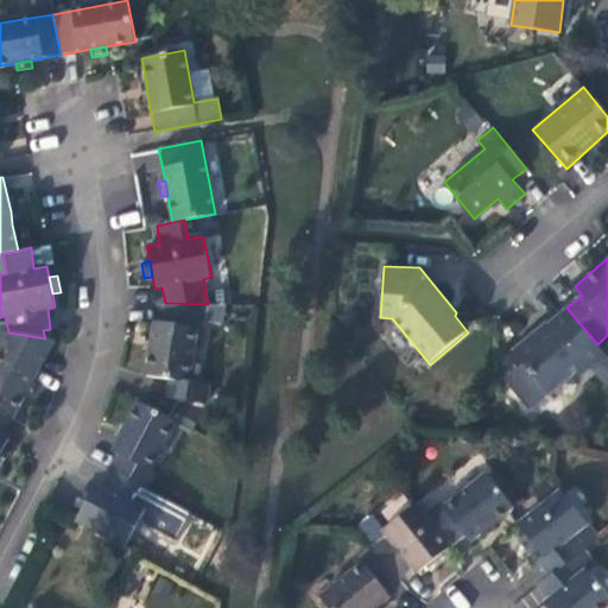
[(208,304),(165,303),(162,322),(153,321),(152,334),(150,347),(145,377),(190,384),(196,327),(204,327),(208,304)]
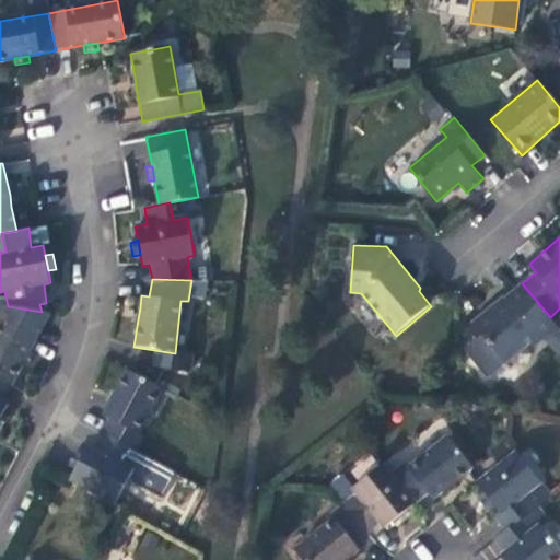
[(559,328),(550,317),(522,283),(504,299),(506,302),(492,314),(488,310),(471,323),(504,364),(527,345),(531,349),(548,333),(553,340),(547,346),(556,357),(559,352),(559,328)]
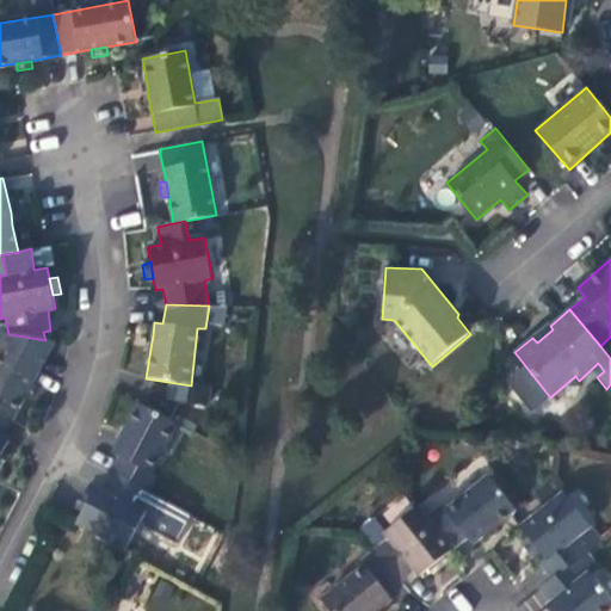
[(41,350),(45,340),(8,334),(0,350),(0,413),(13,420),(25,395),(32,380),(47,353),(41,350)]
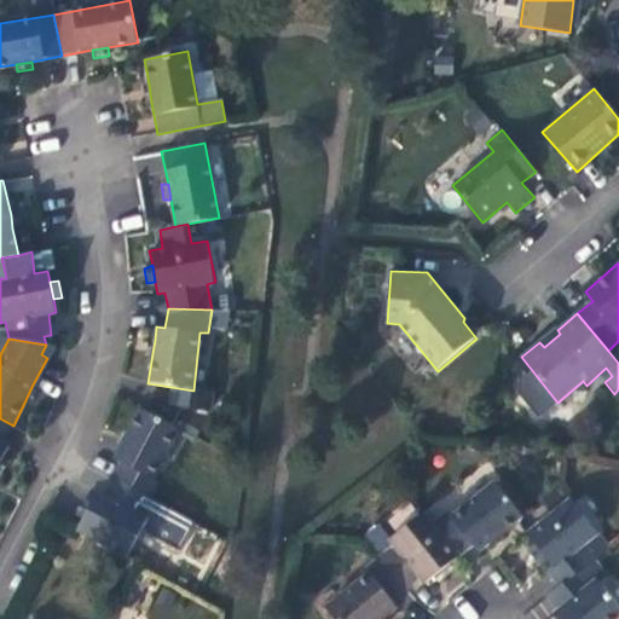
[(33,385),(25,400),(33,405),(40,391),(33,385)]
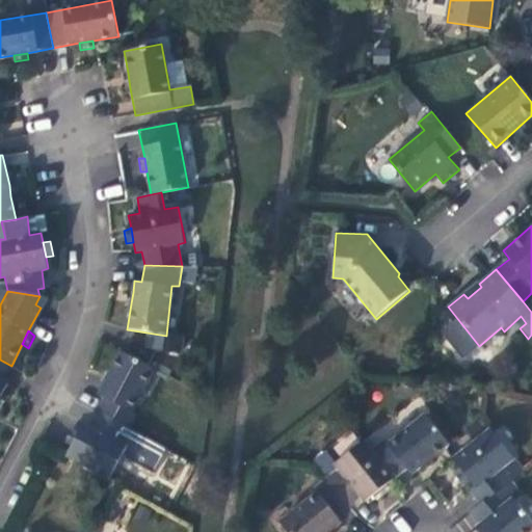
[(104,399),(97,410),(129,428),(135,416),(132,413),(156,368),(121,350),(97,394),(104,399)]
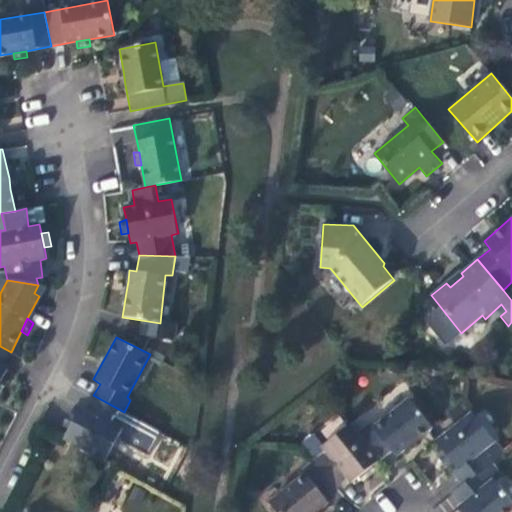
[(4,365),(11,352),(0,346),(0,384),(3,378),(9,369),(4,365)]
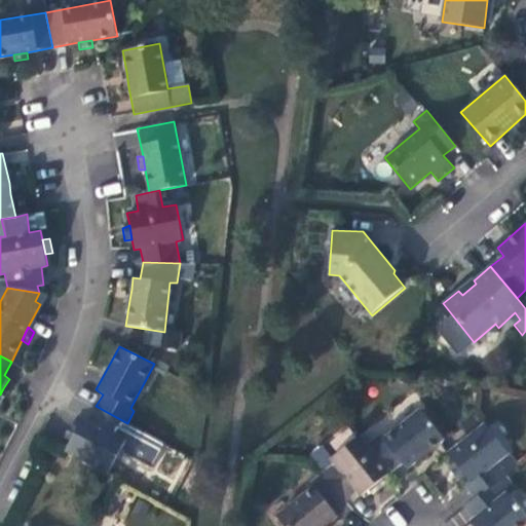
[(3,388),(0,395),(0,401),(4,404),(9,392),(3,388)]
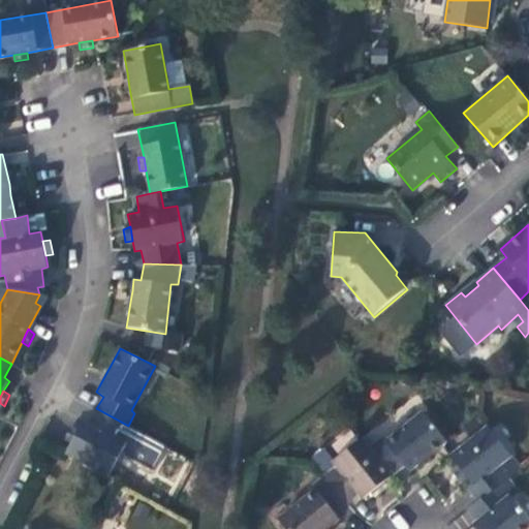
[(70,441),(65,452),(110,476),(126,442),(121,438),(128,426),(96,408),(89,423),(83,421),(78,428),(70,441)]
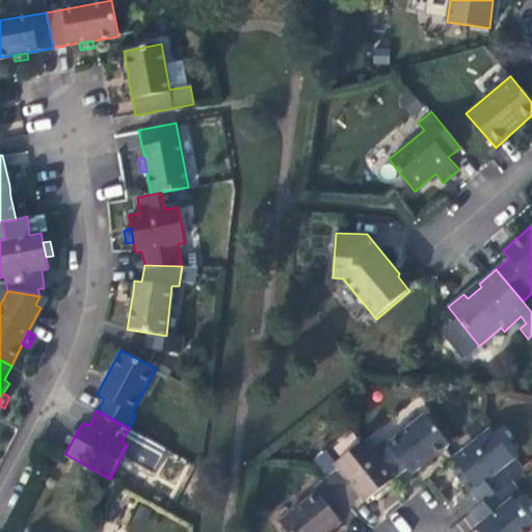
[(370,451),(394,481),(406,470),(410,476),(421,466),(432,457),(450,443),(426,414),(389,445),(384,440),(370,451)]
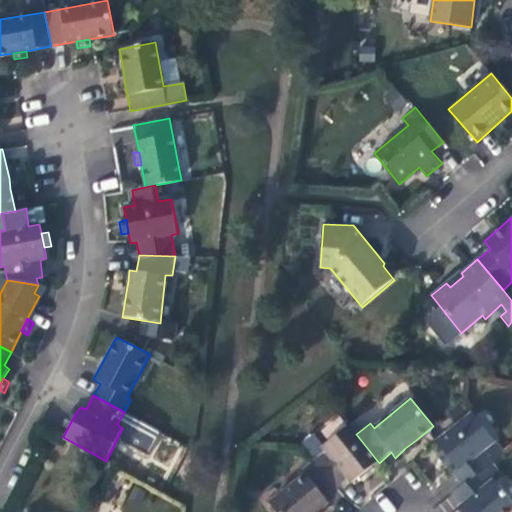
[(470,413),(435,441),(441,450),(450,460),(457,468),(452,473),(462,485),(494,460),(505,451),(474,411),(470,413)]
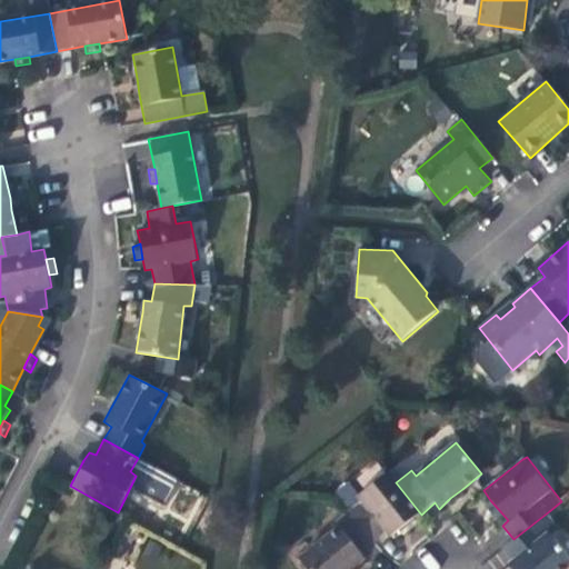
[(68,471),(76,475),(83,460),(76,458),(68,471)]
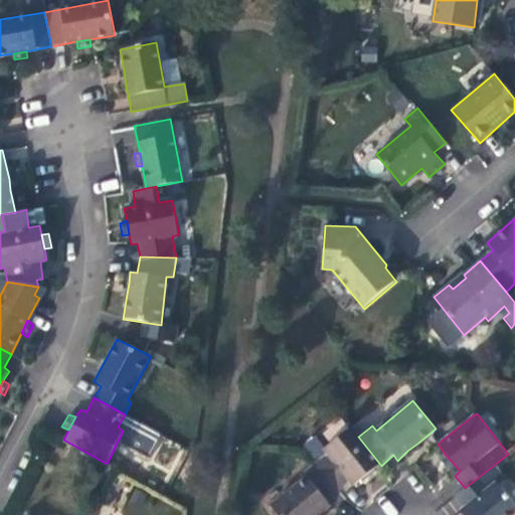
[(354,486),(381,466),(358,437),(351,426),(323,449),(327,453),(315,462),(337,490),(349,480),(354,486)]
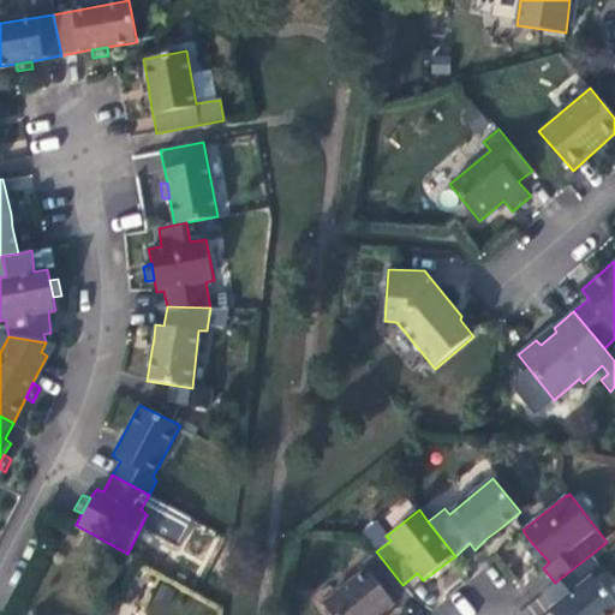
[(375,525),(365,532),(374,542),(383,535),(375,525)]
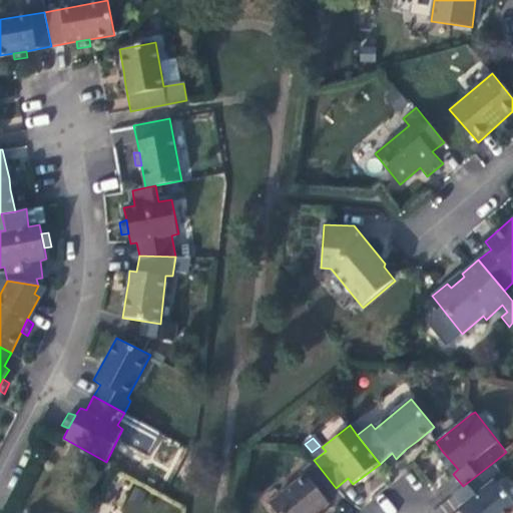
[(417,441),(406,449),(409,453),(421,445),(417,441)]
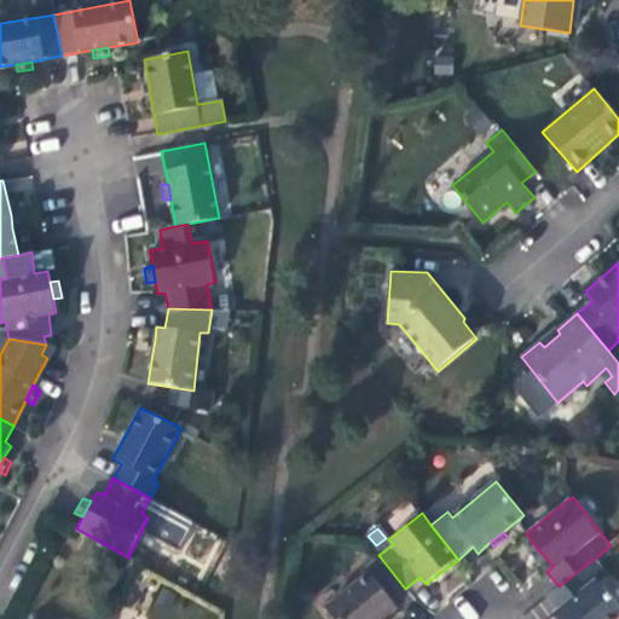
[(544,556),(533,544),(528,549),(538,561),(544,556)]
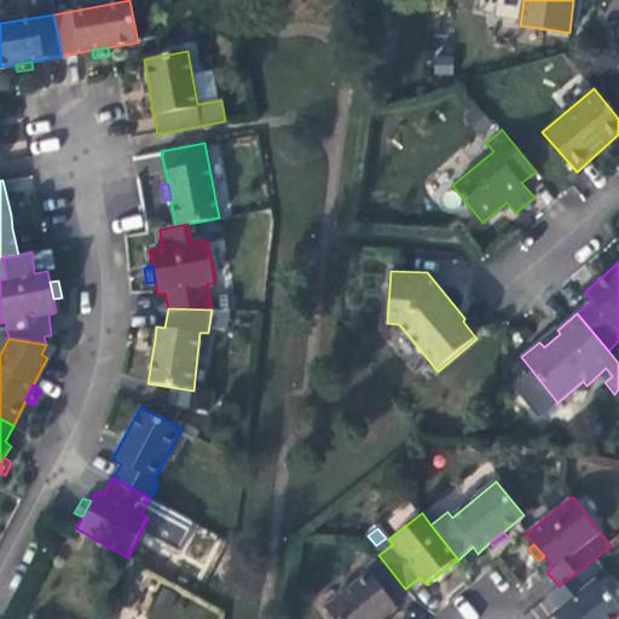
[(392,599),(405,589),(379,555),(364,566),(368,570),(327,606),(335,618),(380,618),(388,613),(398,606),(392,599)]
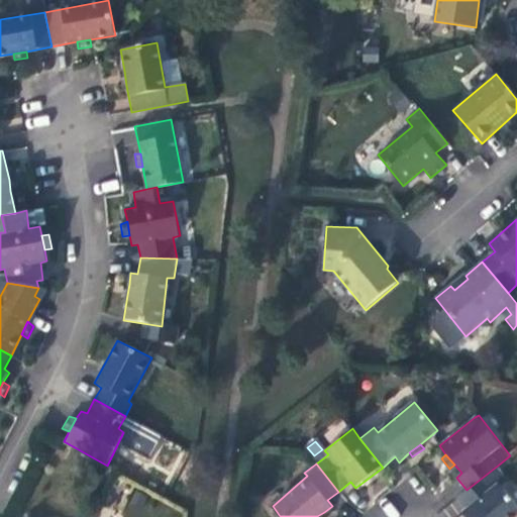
[(467,490),(457,497),(467,508),(460,513),(464,516),(516,516),(516,506),(499,483),(508,477),(499,464),(467,490)]
